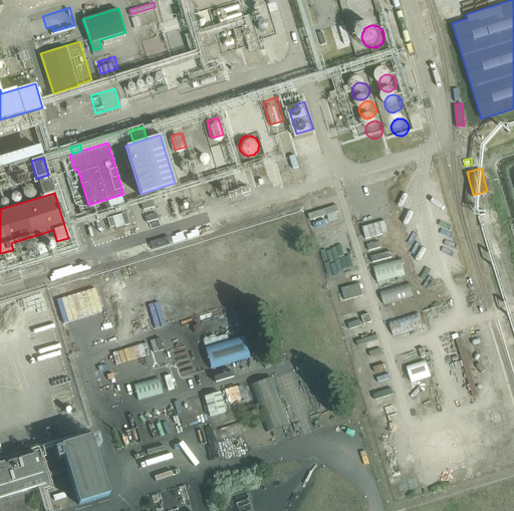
[(310,218),(339,209),(337,203),(308,212),(310,218)]
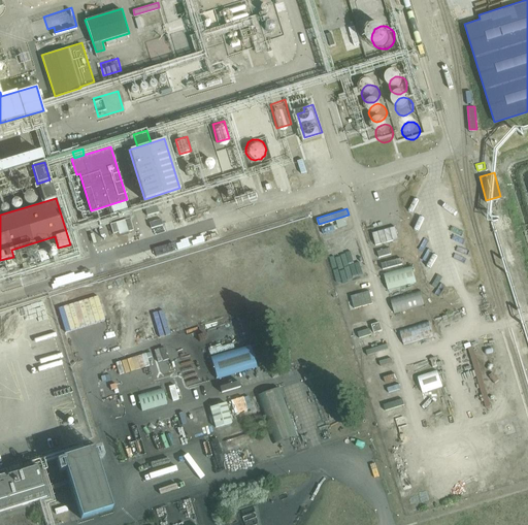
[(127,230),(133,228),(129,217),(124,219),(127,230)]
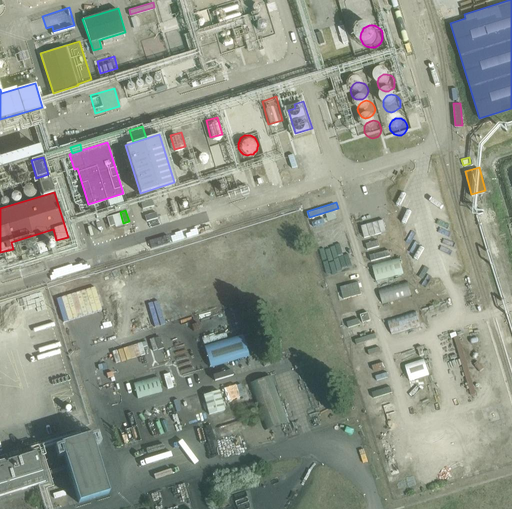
[(115,223),(112,214),(107,216),(109,225),(115,223)]
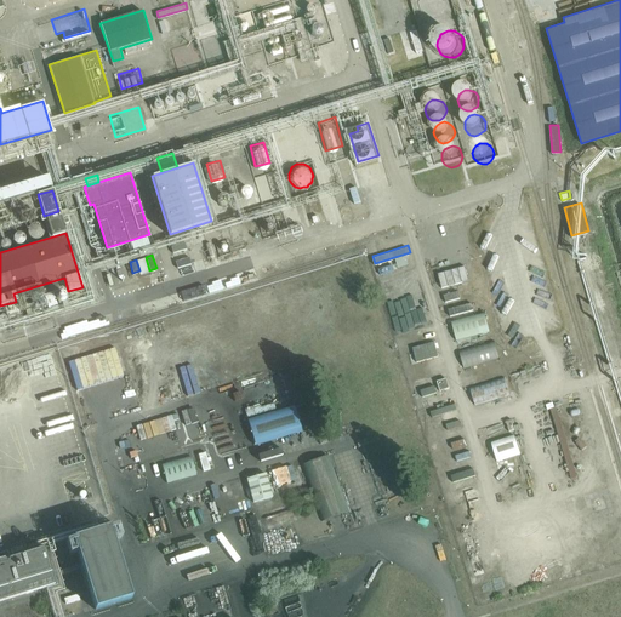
[(465,266),(438,273),(439,279),(442,286),(468,279),(465,266)]
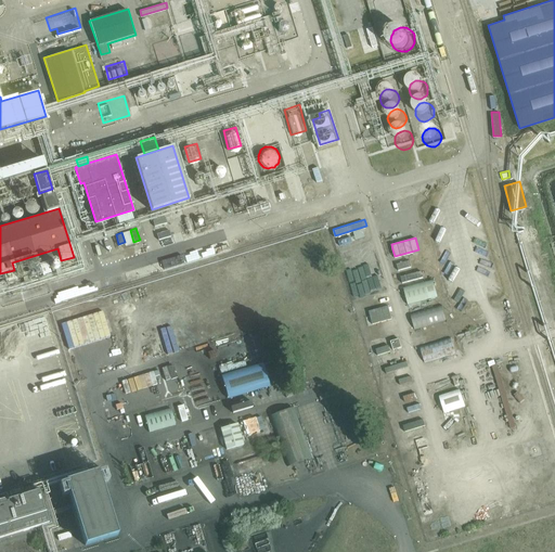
[(411,259),(396,264),(398,269),(412,265),(411,259)]
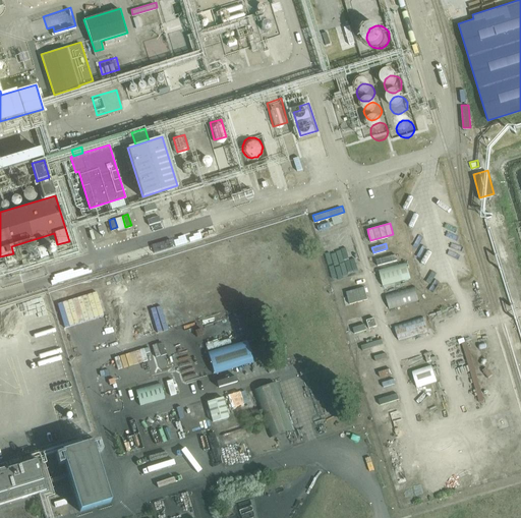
[(395,252),(374,257),(377,264),(396,259),(395,252)]
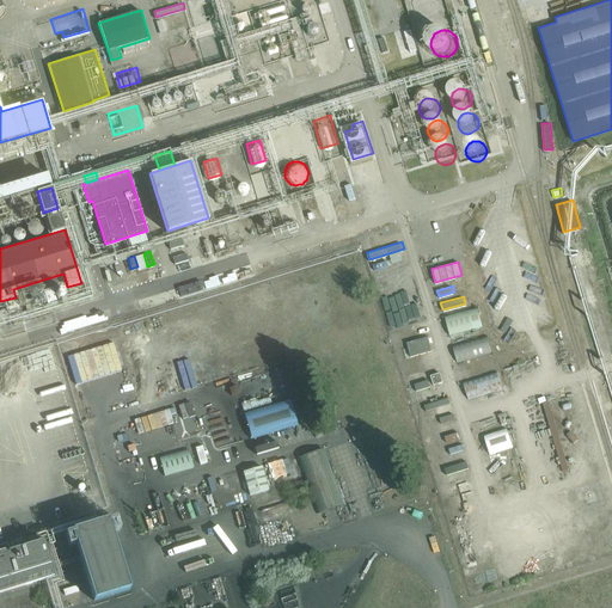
[(477,307),(445,317),(450,336),(483,327),(477,307)]
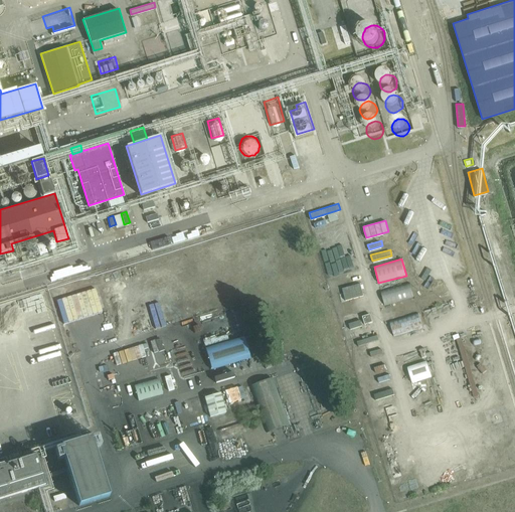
[(410,281),(380,289),(384,305),(414,297),(410,281)]
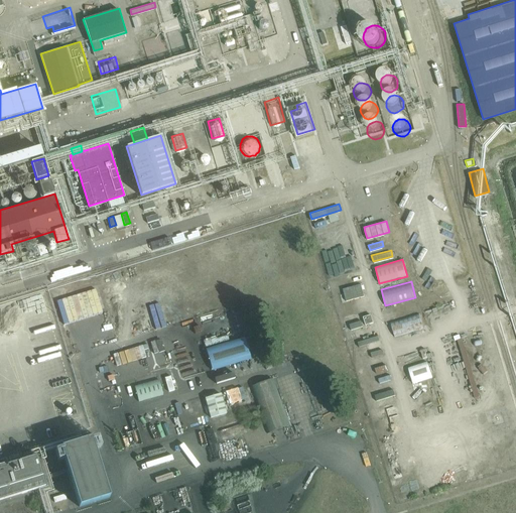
[(364,294),(361,283),(344,287),(347,299),(364,294)]
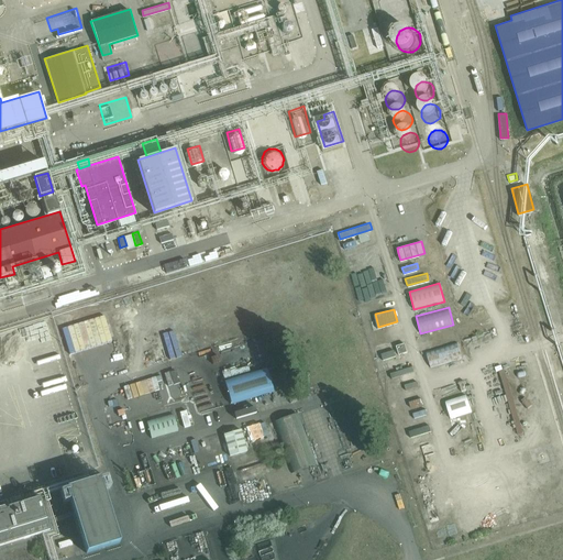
[(462,357),(456,340),(426,350),(430,365),(462,357)]
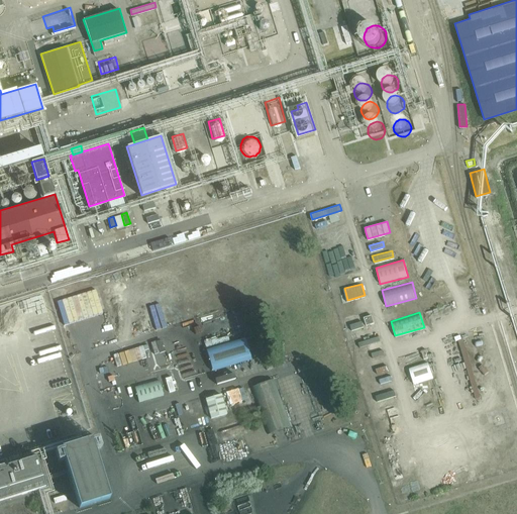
[(367,324),(374,322),(372,315),(365,317),(367,324)]
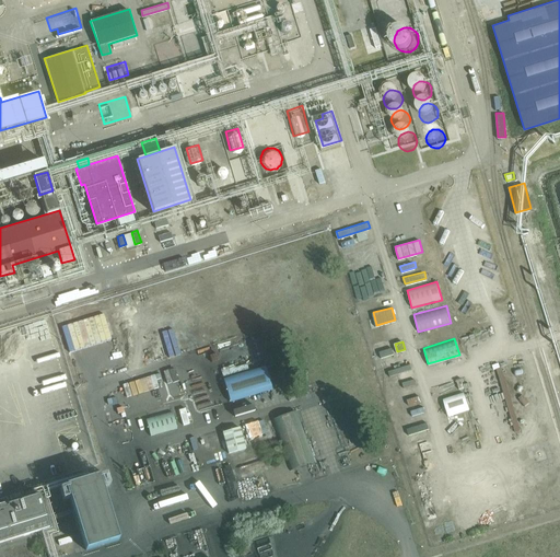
[(394,354),(392,347),(380,351),(381,357),(394,354)]
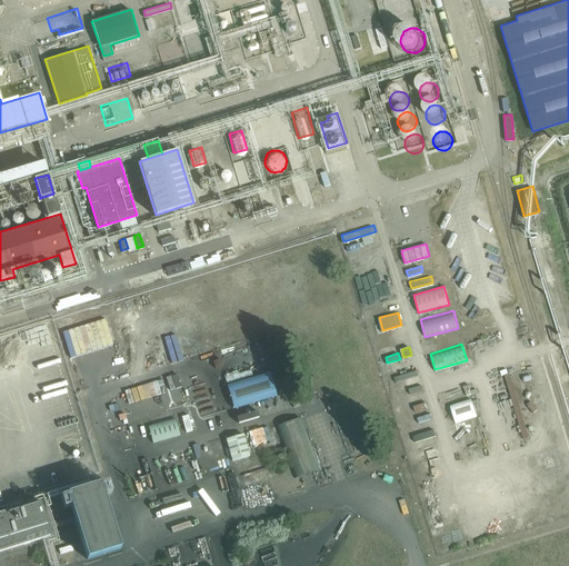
[(419,369),(395,376),(397,380),(420,374),(419,369)]
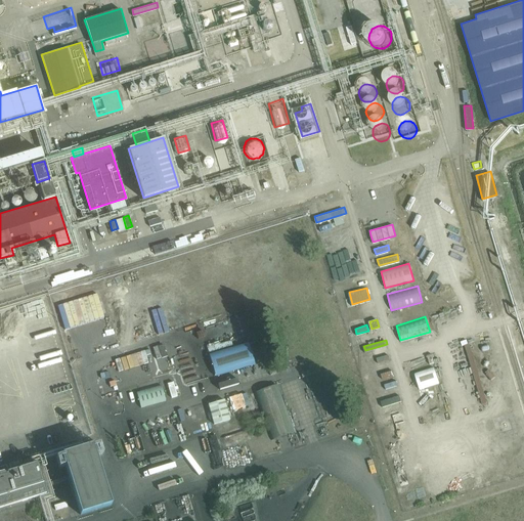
[(250,342),(209,353),(216,377),(256,364),(250,342)]
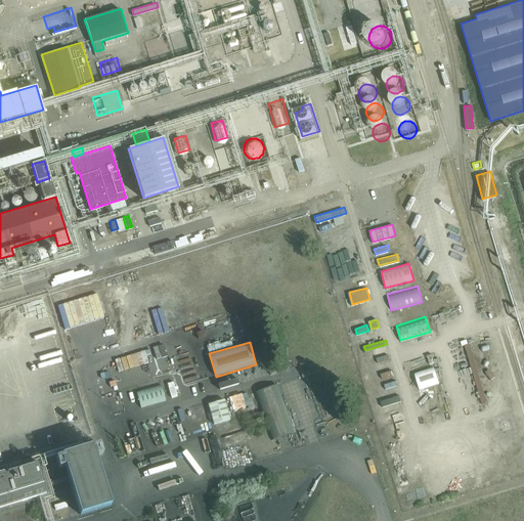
[(389,353),(377,357),(378,362),(391,359),(389,353)]
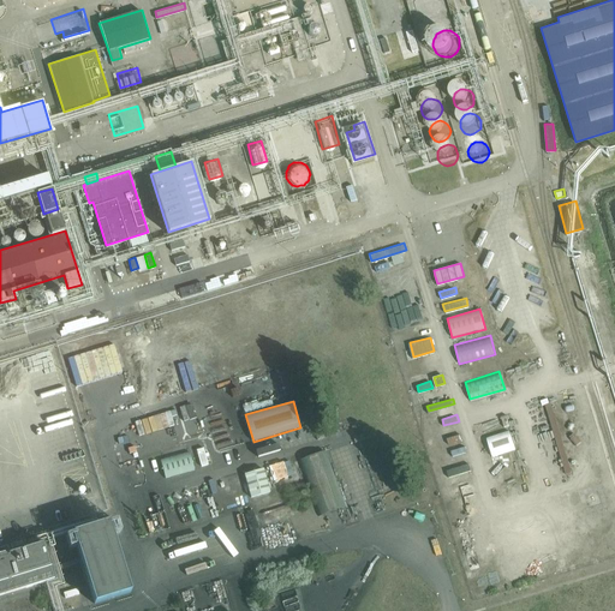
[(501,415),(488,420),(490,426),(503,423),(501,415)]
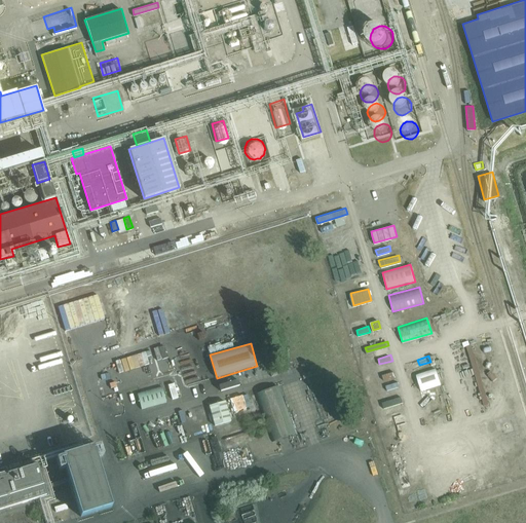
[(442,383),(436,368),(416,374),(421,390),(442,383)]
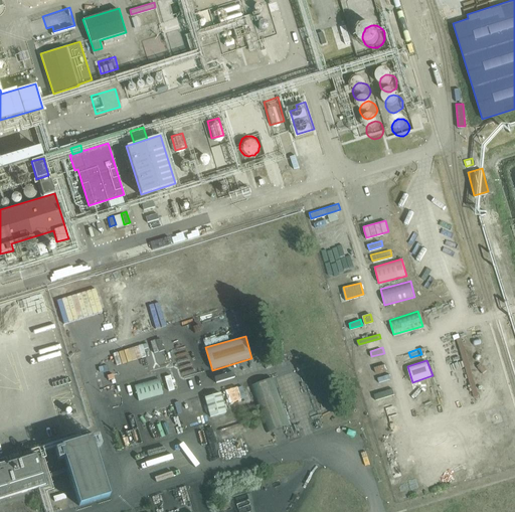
[(386,361),(374,364),(375,370),(388,366),(386,361)]
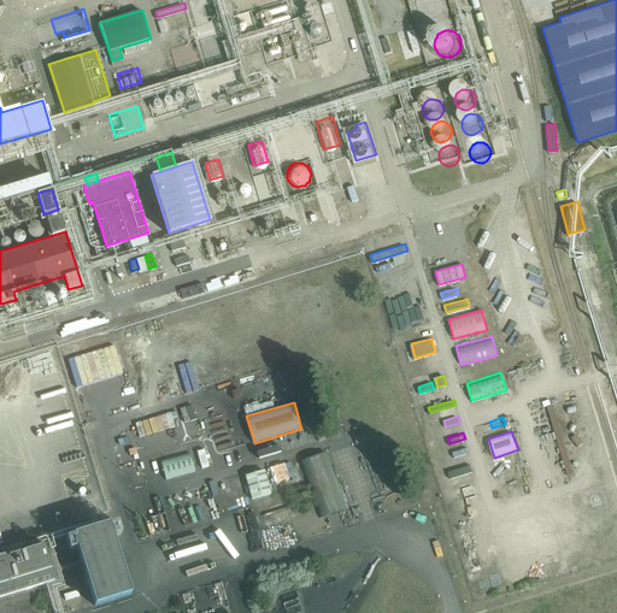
[(465,440),(450,443),(452,451),(468,446),(465,440)]
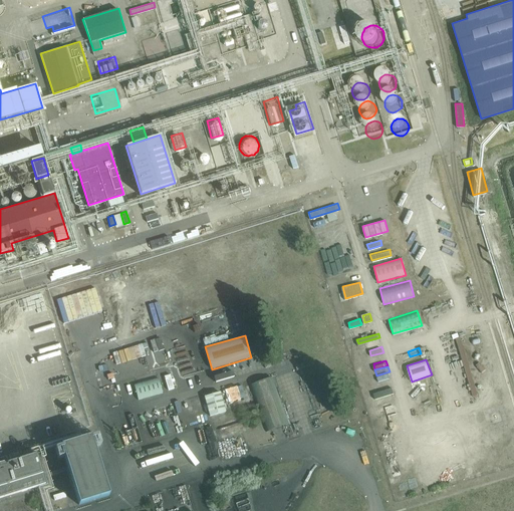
[(234,376),(232,370),(214,375),(216,381),(234,376)]
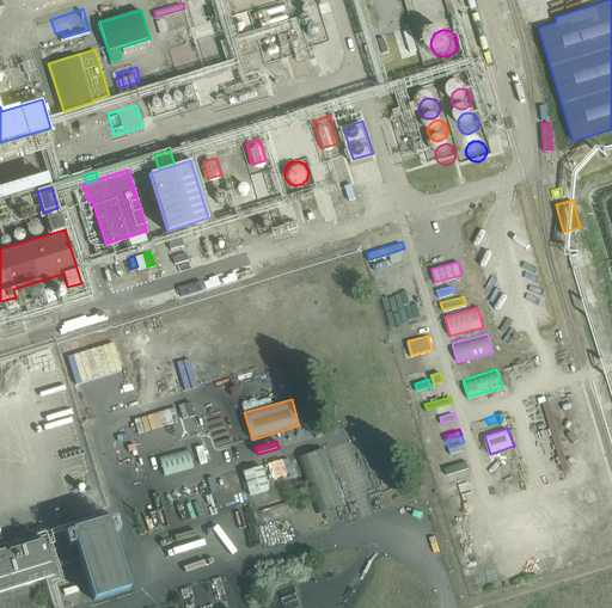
[(464,442),(448,447),(451,454),(465,449),(464,442)]
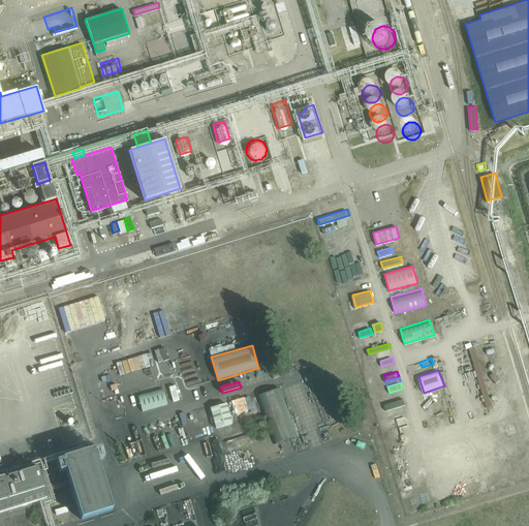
[(255,395),(274,442),(297,434),(279,385),(255,395)]
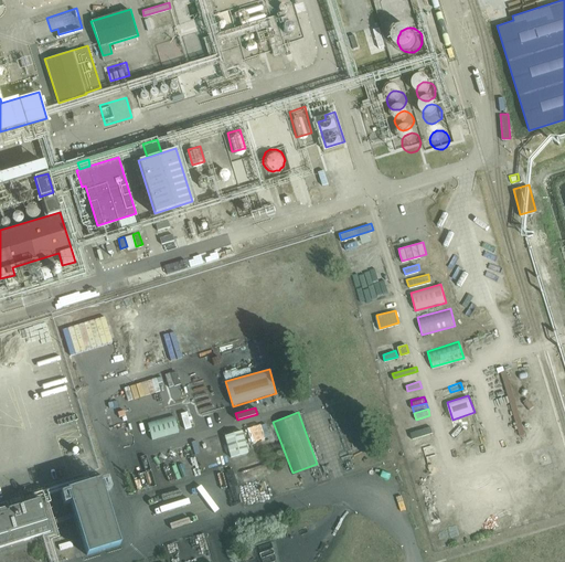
[(178,431),(173,413),(147,421),(151,437),(178,431)]
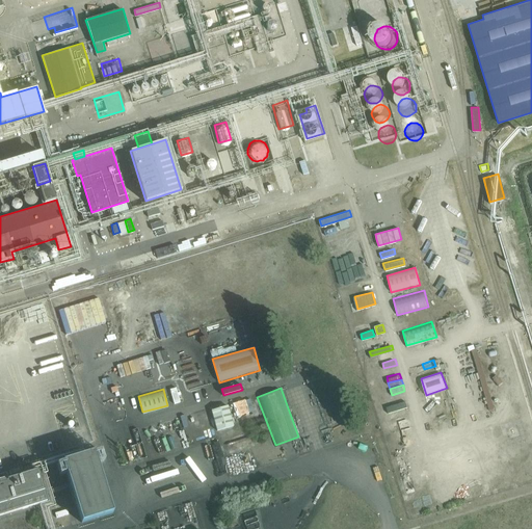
[(177,389),(170,390),(175,402),(180,401),(177,389)]
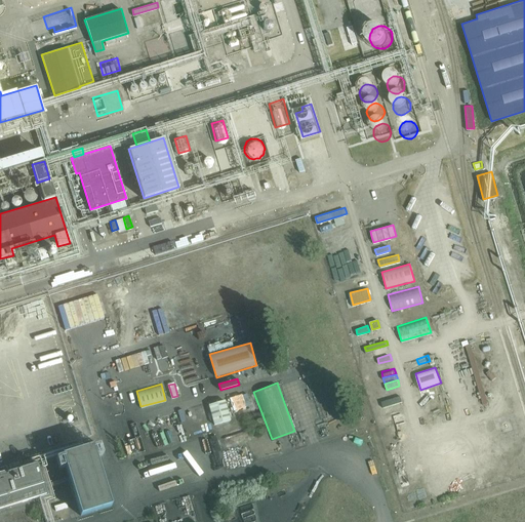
[(400,395),(381,401),(384,407),(402,401),(400,395)]
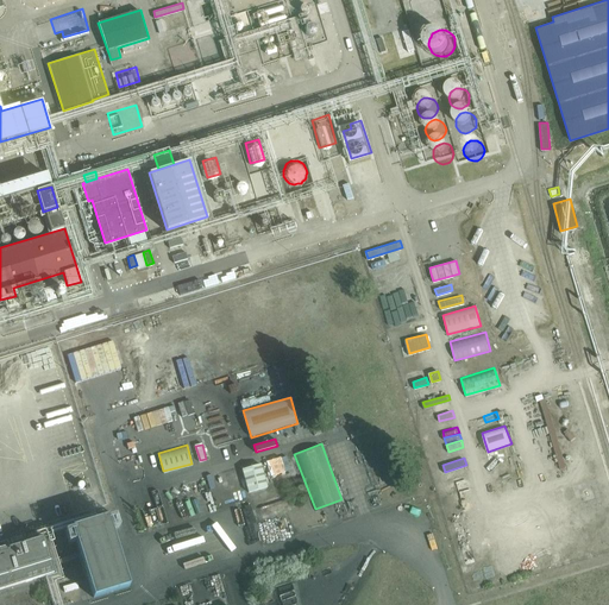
[(268,485),(261,461),(242,466),(249,490),(268,485)]
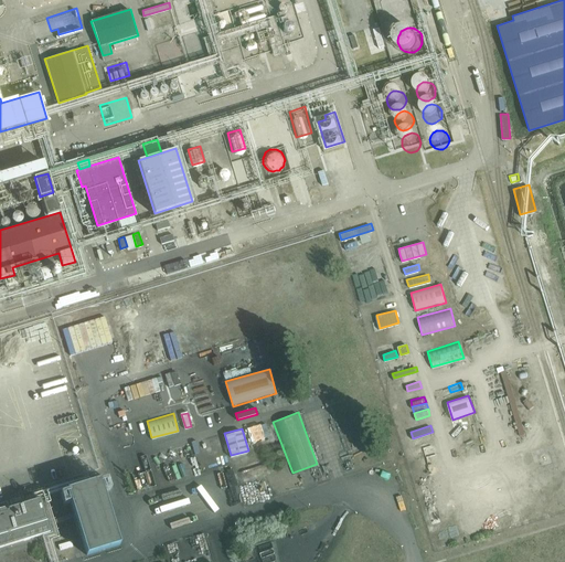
[(120,544),(99,479),(66,489),(86,554),(120,544)]
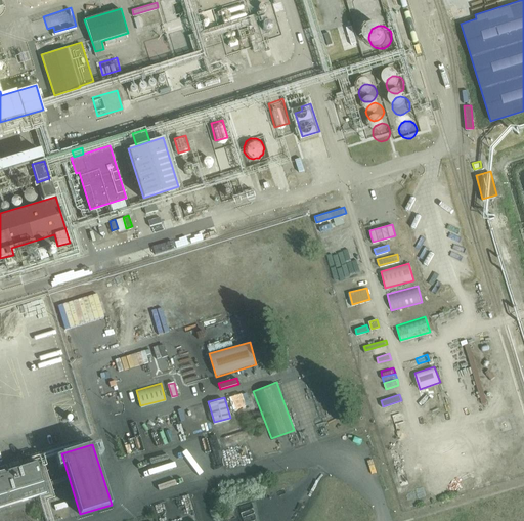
[(0,506),(46,492),(36,462),(0,473),(0,506)]
